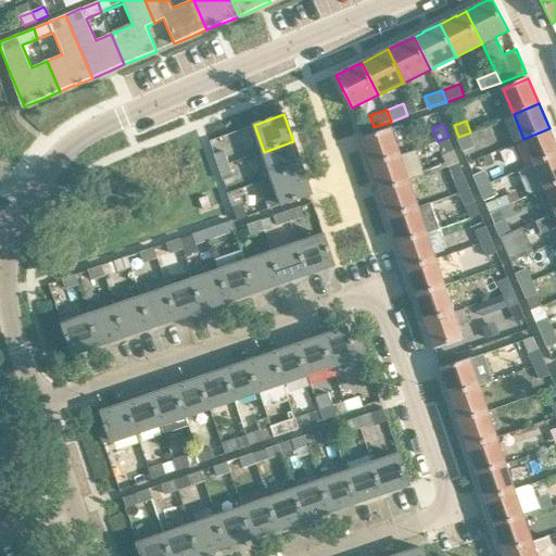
[(363,138),(369,158),(371,164),(401,154),(391,128),(363,138)]
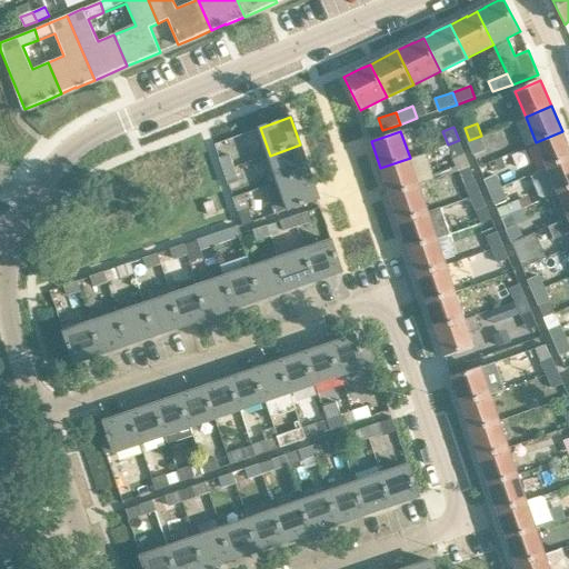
[(568,157),(568,147),(562,131),(536,142),(547,167),(568,157)]
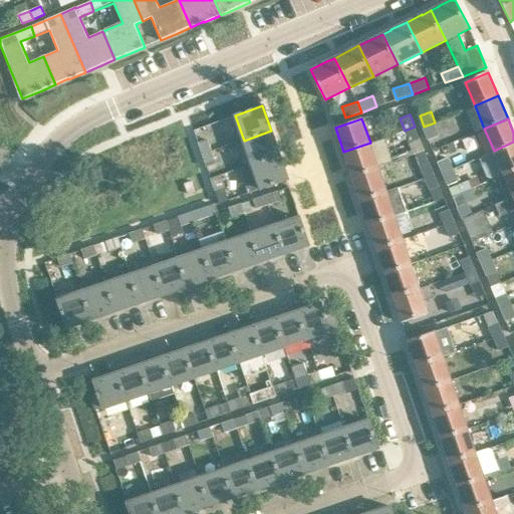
[(436,122),(424,126),(430,140),(441,135),(436,122)]
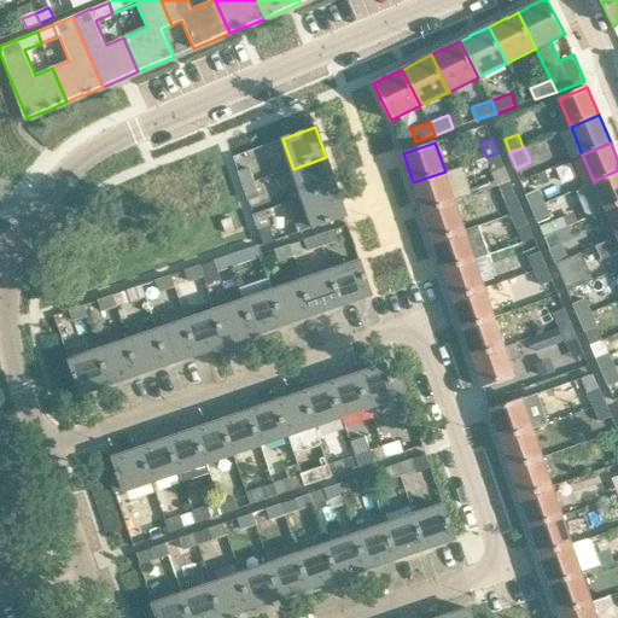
[(499,152),(487,157),(494,172),(505,167),(499,152)]
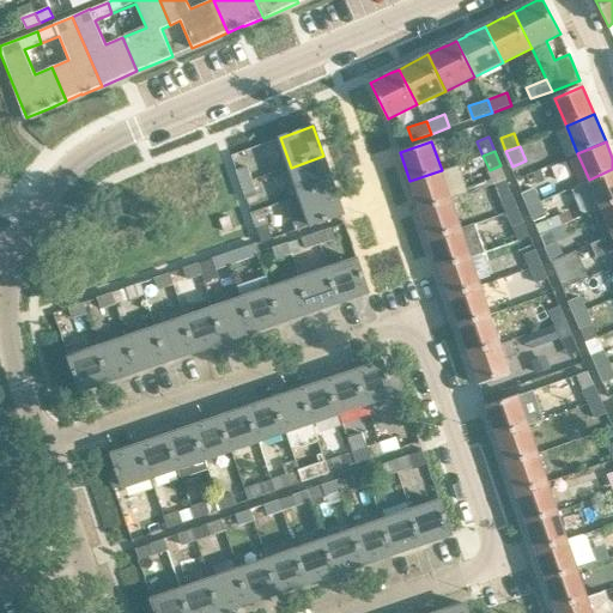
[(291,168),(301,196),(333,184),(323,156),(291,168)]
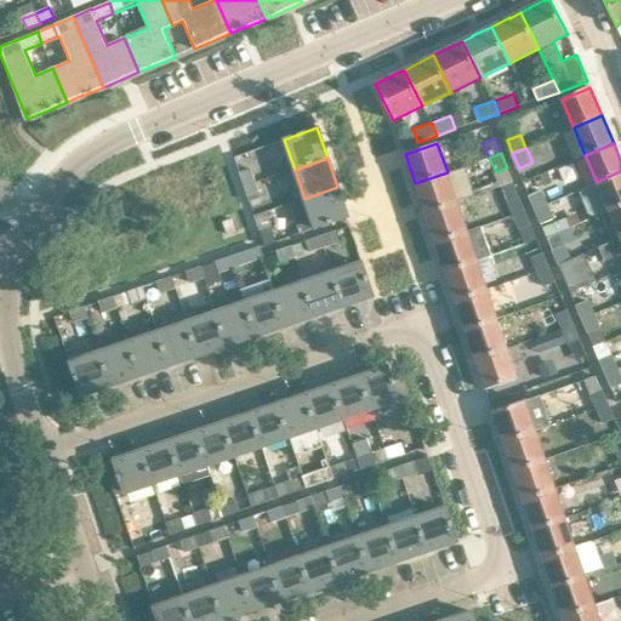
[(448,172),(415,183),(425,212),(457,201),(472,197),(462,167),(448,172)]
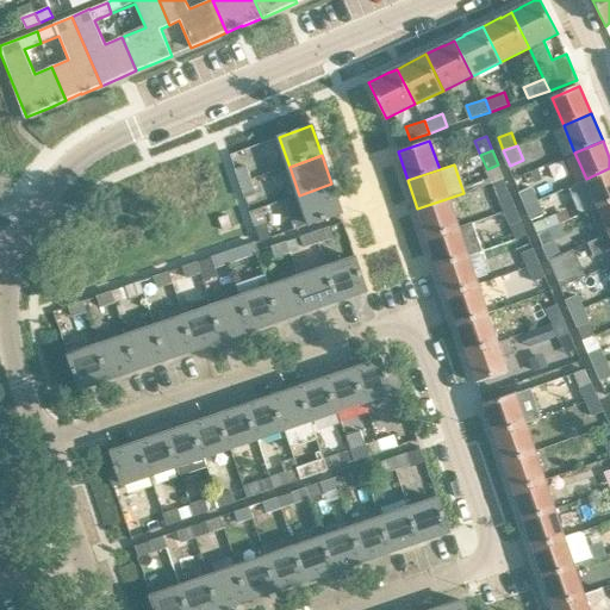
[(247,166),(235,169),(240,184),(251,180),(247,166)]
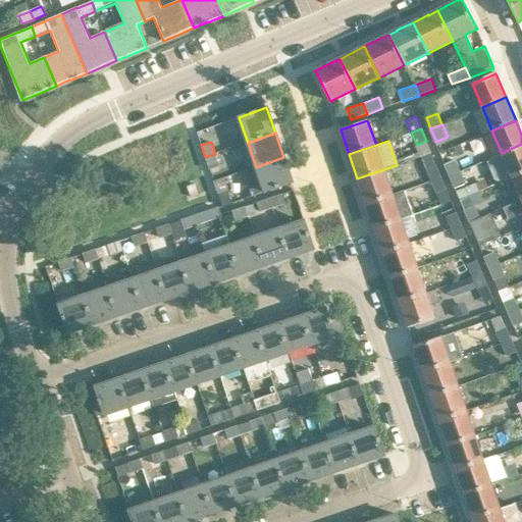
[(521,171),(521,144),(502,153),(512,176),(521,171)]
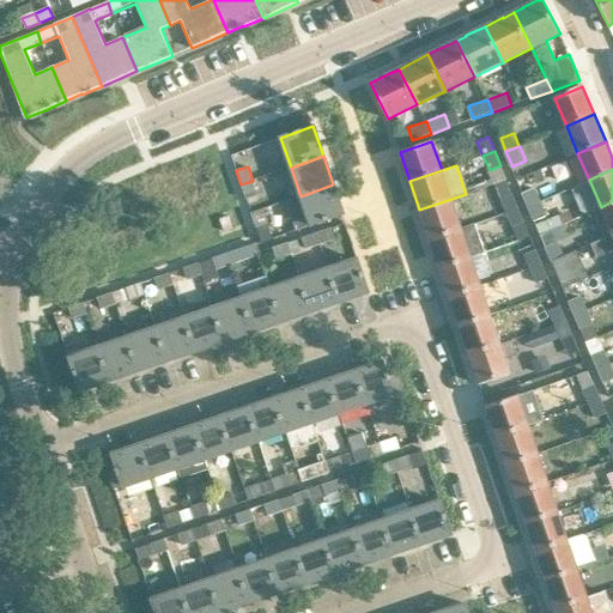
[(258,195),(253,181),(241,184),(247,199),(258,195)]
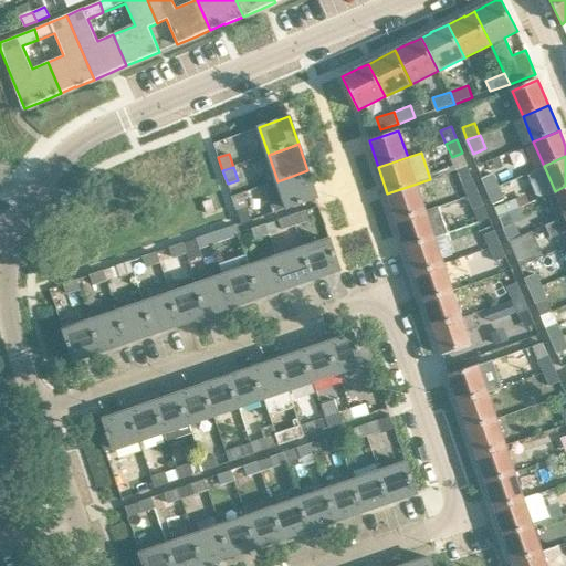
[(278,181),(264,186),(273,212),(314,198),(316,198),(307,170),(278,181)]
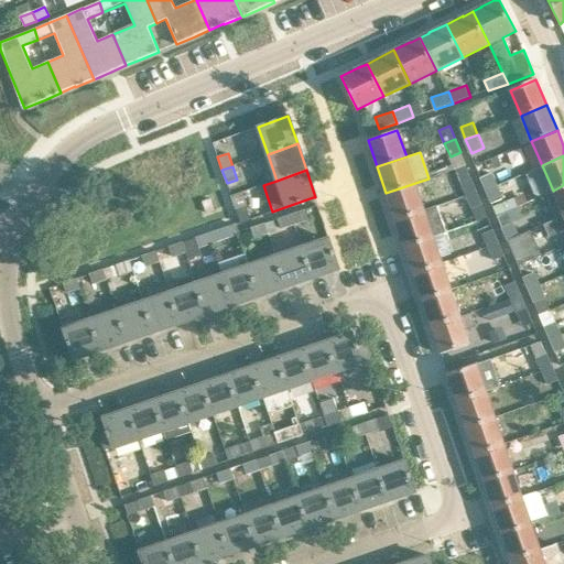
[(481,177),(487,190),(499,184),(494,172),(481,177)]
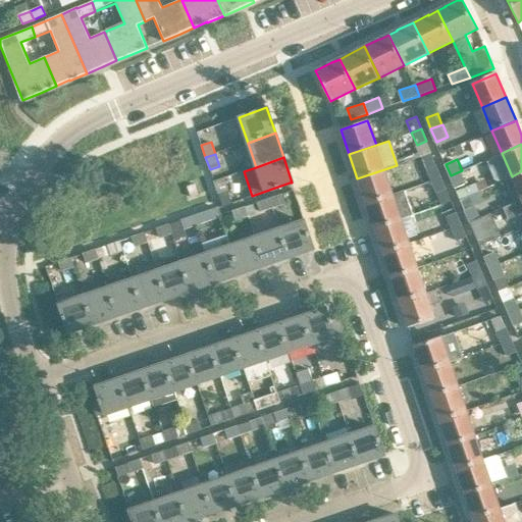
[(432,180),(441,176),(436,164),(426,168),(432,180)]
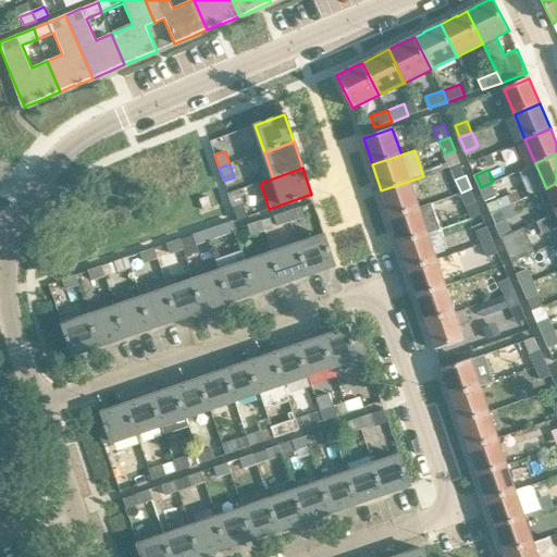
[(410,181),(381,190),(391,218),(419,207),(410,181)]
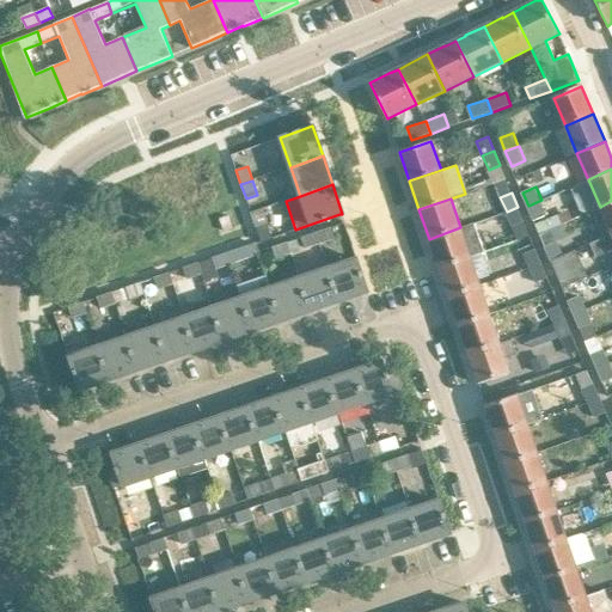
[(542,200),(528,206),(534,219),(548,214),(542,200)]
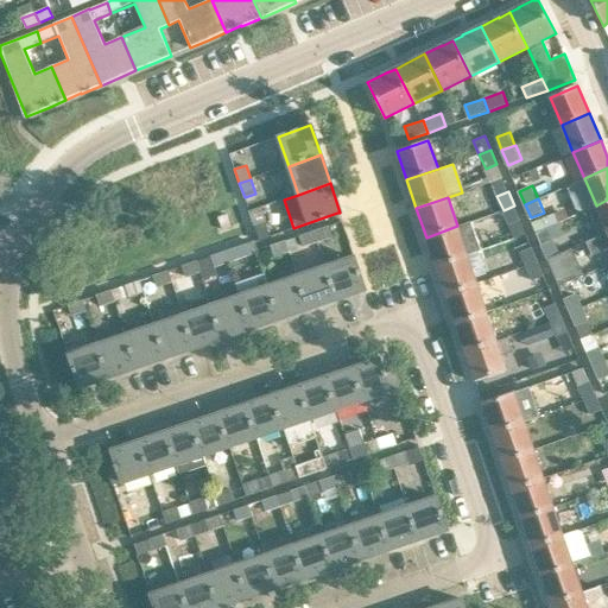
[(607,233),(607,232),(607,200),(596,206),(587,209),(599,236),(607,233)]
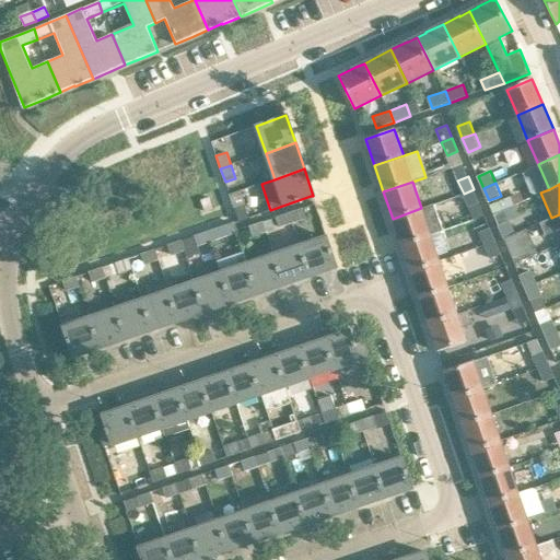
[(474,189),(464,194),(475,220),(485,216),(474,189)]
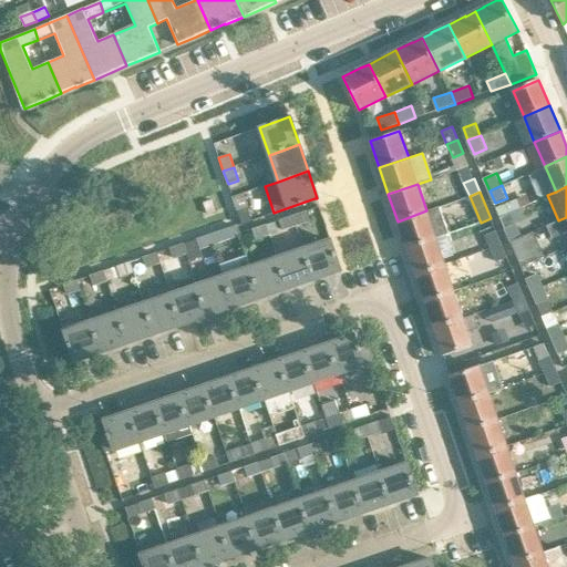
[(243,194),(233,197),(237,210),(247,207),(243,194)]
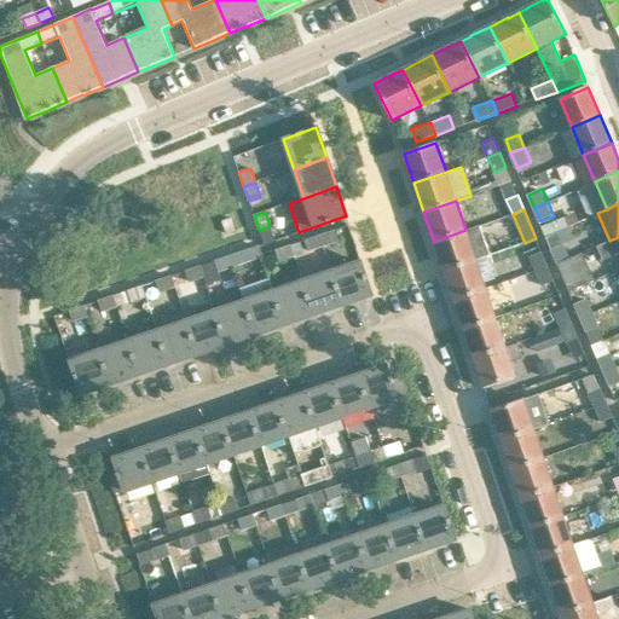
[(434,242),(441,266),(444,271),(475,260),(491,254),(481,225),(434,242)]
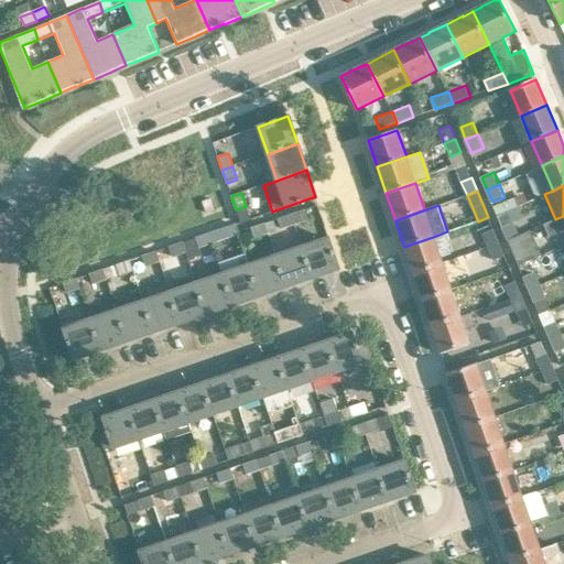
[(520,235),(510,209),(497,215),(508,239),(520,235)]
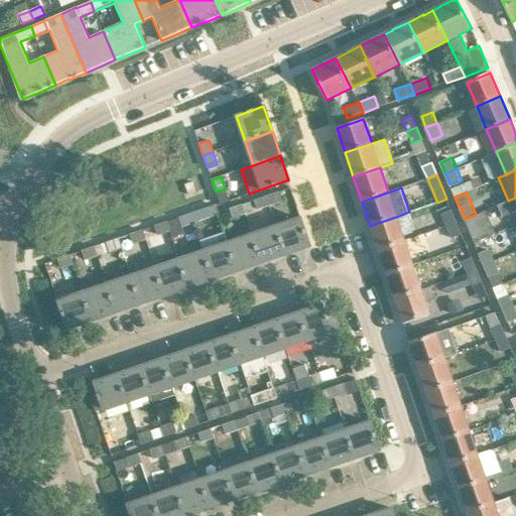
[(267,196),(270,205),(281,201),(278,192),(267,196)]
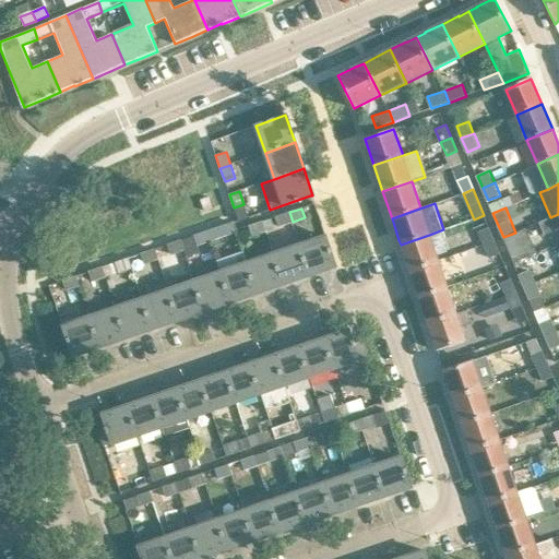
[(289,212),(275,217),(278,226),(293,222),(289,212)]
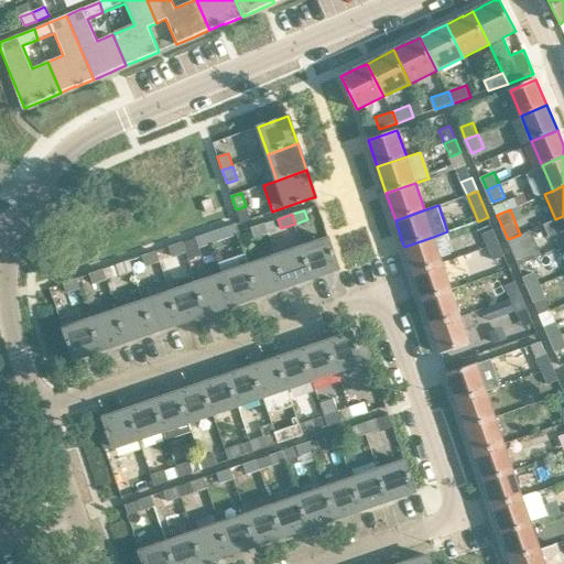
[(563,215),(555,219),(543,225),(549,237),(563,229),(563,215)]
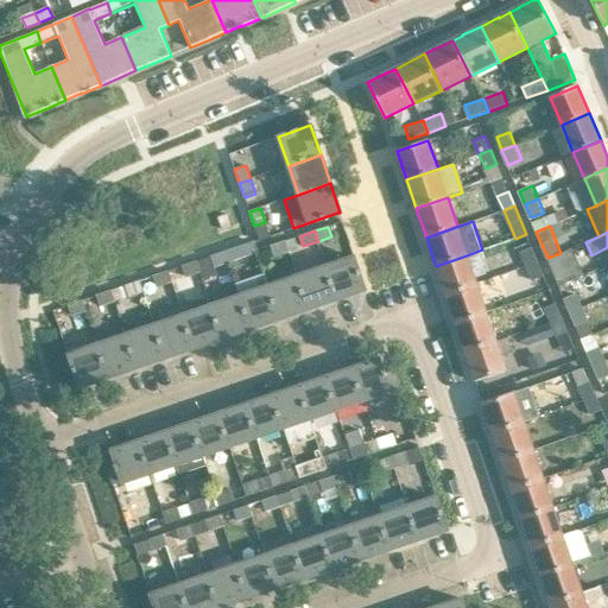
[(289,252),(285,240),(271,245),(274,257),(289,252)]
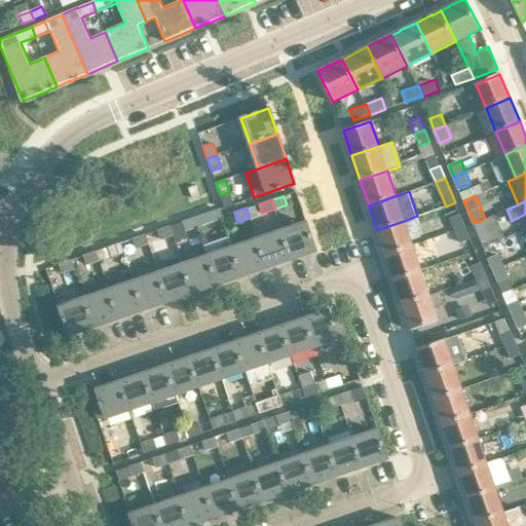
[(220,209),(207,214),(194,218),(198,227),(223,219),(222,216),(220,209)]
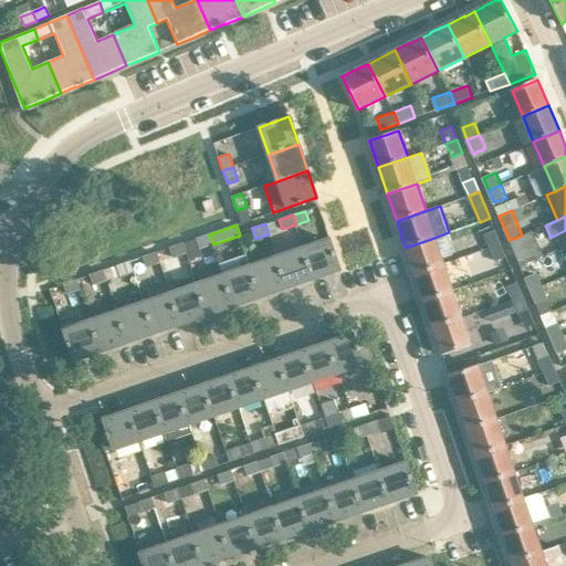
[(491,248),(501,243),(495,230),(484,234),(491,248)]
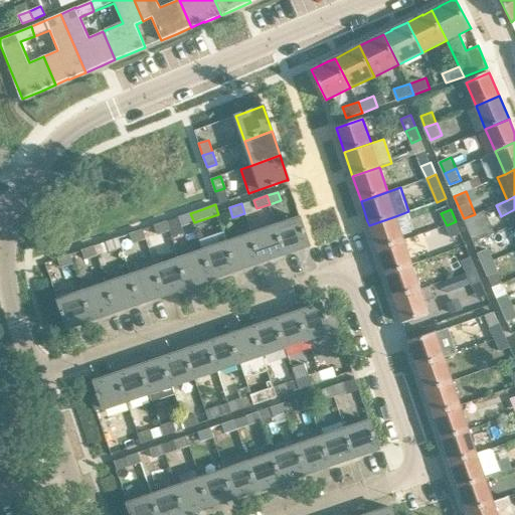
[(475,214),(464,218),(474,241),(494,232),(484,210),(475,214)]
